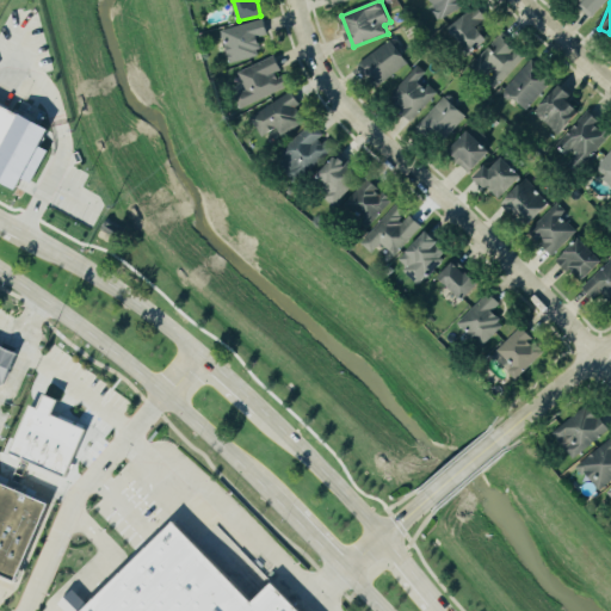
[(489,18),(477,6),(449,32),(470,56),(489,39),(479,28),(489,18)]
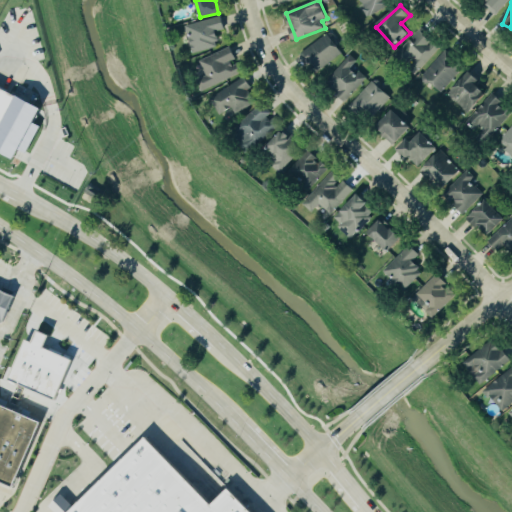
[(220,46),(216,32),(226,29),(223,16),(186,26),(194,53),(220,46)]
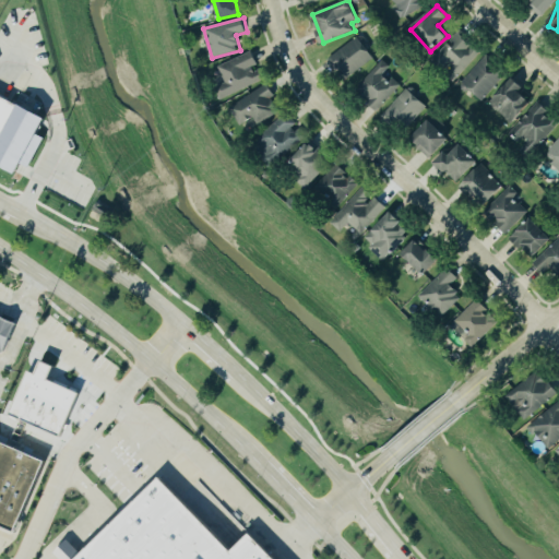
[(449,71),(447,74),(453,81),(480,55),(460,33),(435,57),(449,71)]
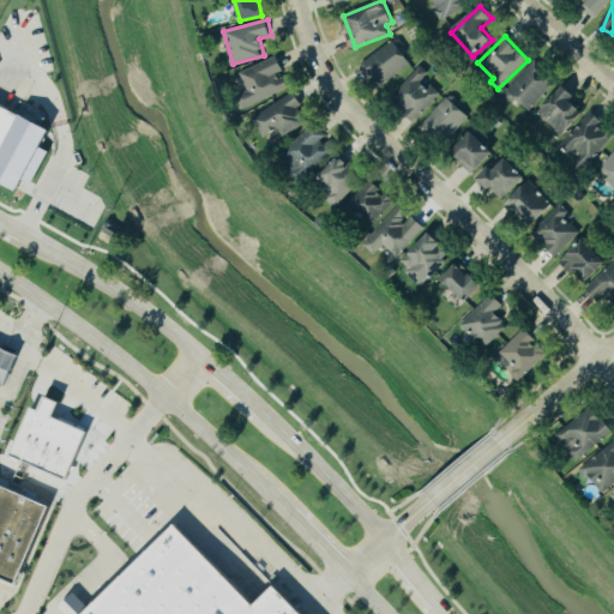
[(411,64),(393,40),(361,65),(379,88),(411,64)]
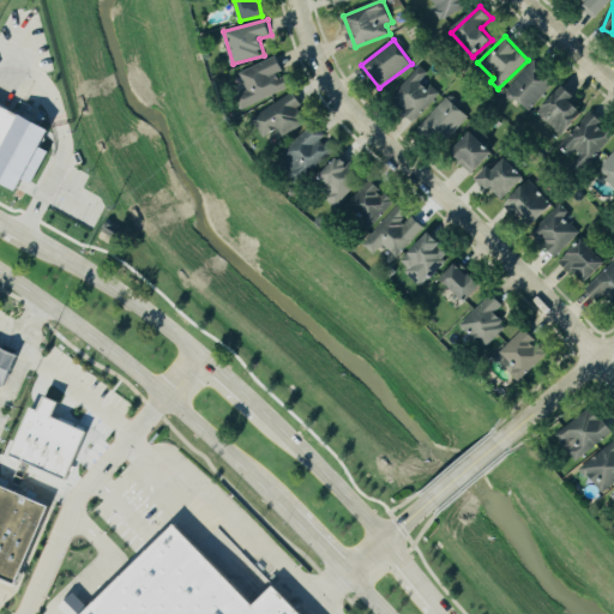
[(248,91),(239,95),(244,108),(290,90),(278,56),(240,71),(248,91)]
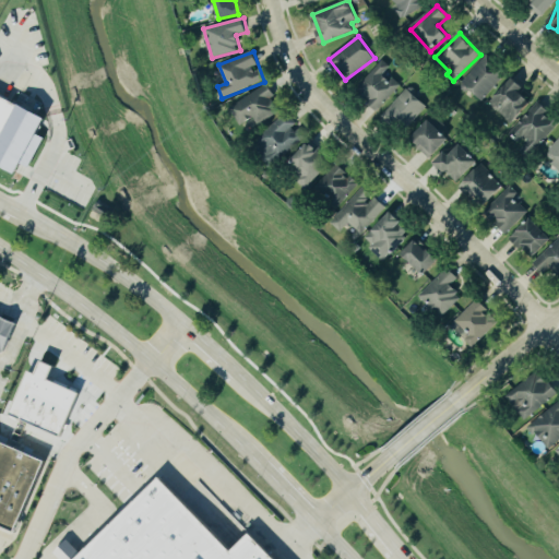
[(482,100),(507,75),(487,57),(462,82),(482,100)]
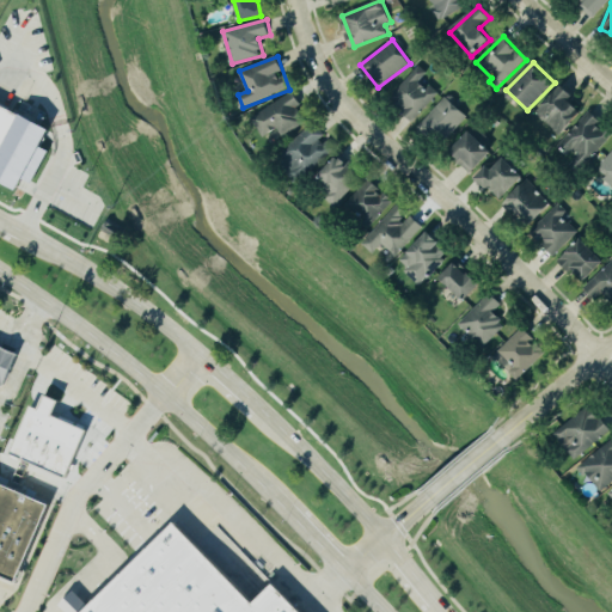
[(414,121),(438,95),(422,80),(428,73),(421,66),(390,98),(414,121)]
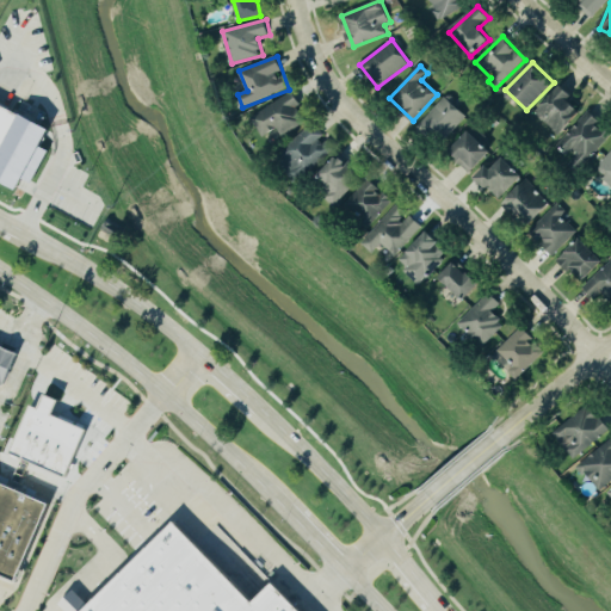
[(536,113),(560,136),(581,112),(569,102),(574,97),(561,86),(536,113)]
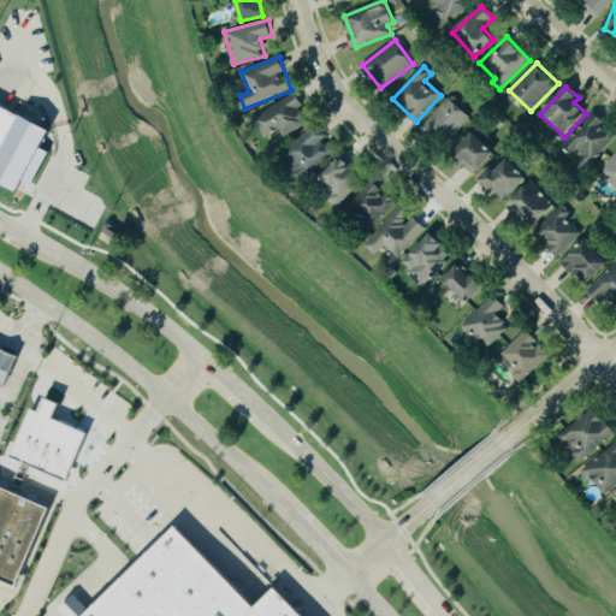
[(266,140),(280,131),(284,138),(309,124),(300,108),(304,107),(296,93),(254,118),(266,140)]
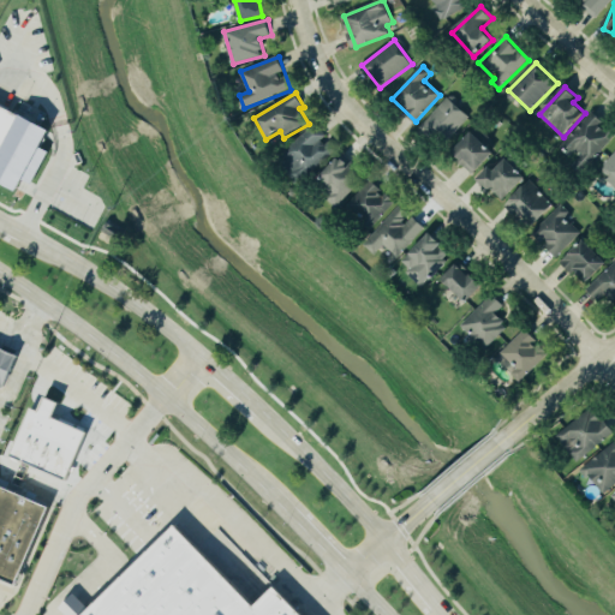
[(470,118),(448,97),(422,127),(443,147),(470,118)]
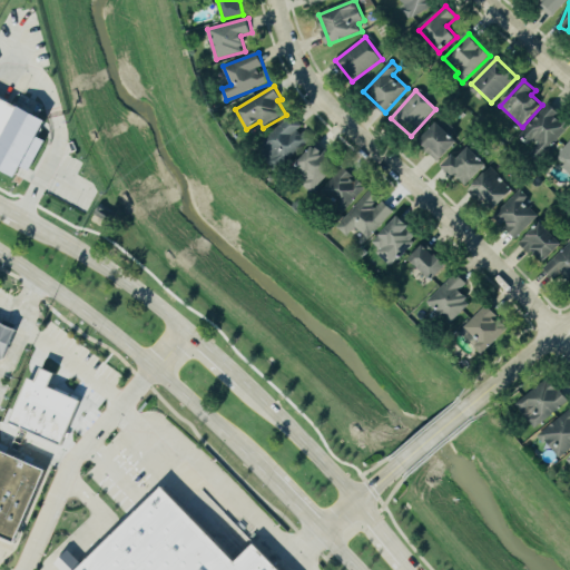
[(49,120),(0,97),(0,169),(19,179),(23,170),(31,174),(47,140),(41,138),(49,120)]
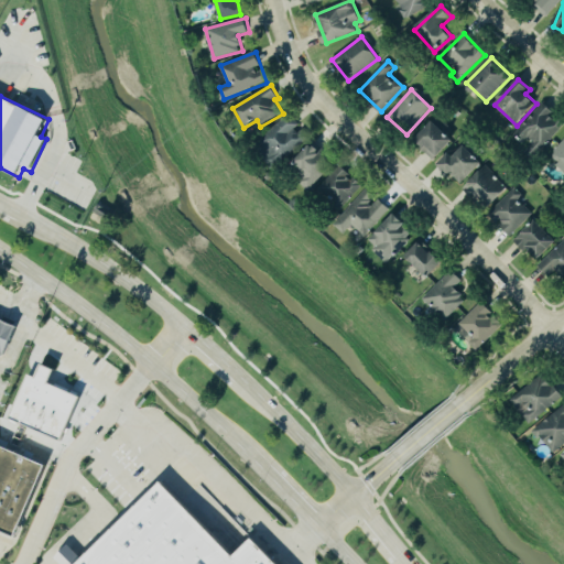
[(518,131),(531,144),(524,152),(533,160),(563,126),(563,123),(543,105),(518,131)]
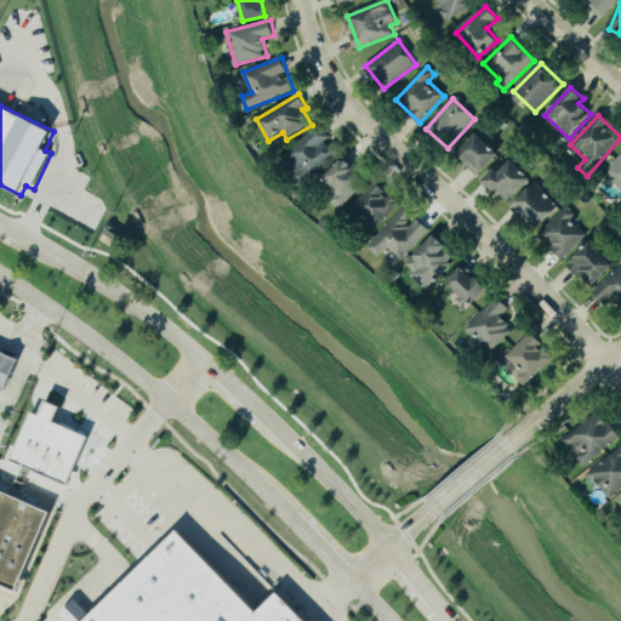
[(301,183),(341,153),(332,141),(331,142),(322,126),(281,157),(301,183)]
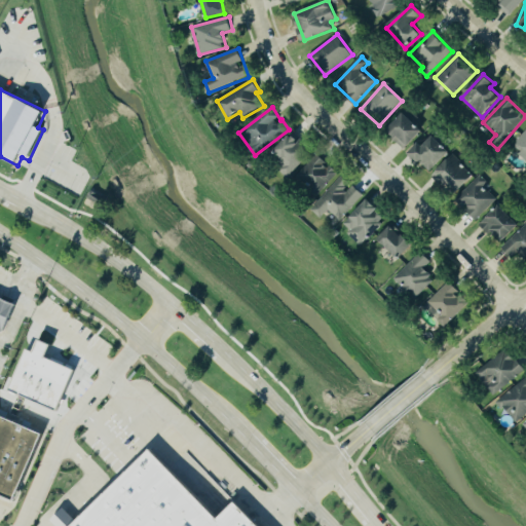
[(387,132),(407,149),(423,130),(405,113),(387,132)]
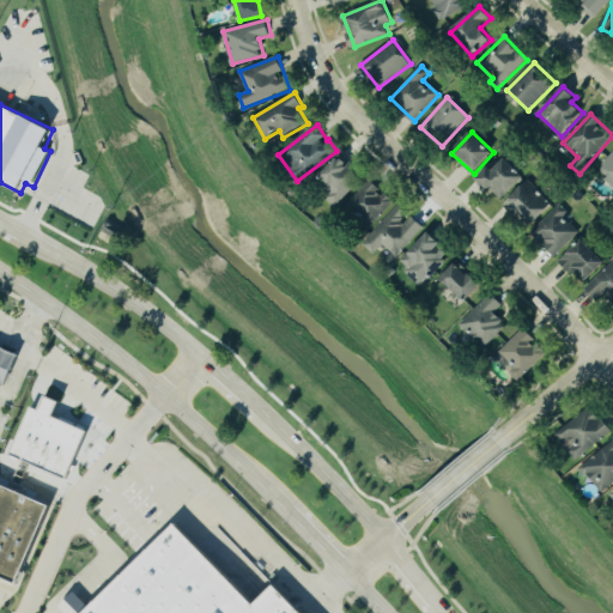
[(612,152),(599,169),(612,183),(612,152)]
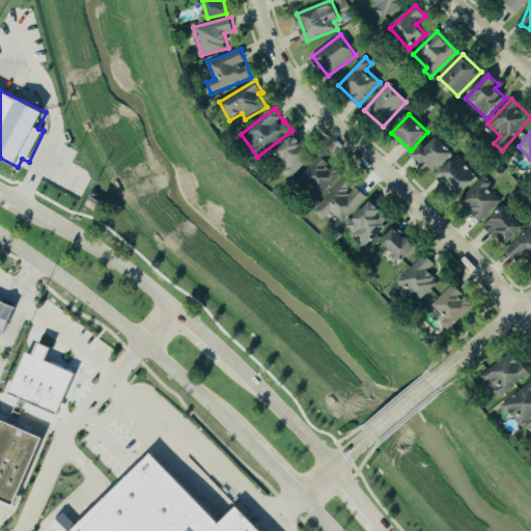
[(455,154),(439,137),(428,148),(424,144),(414,155),(435,175),(455,154)]
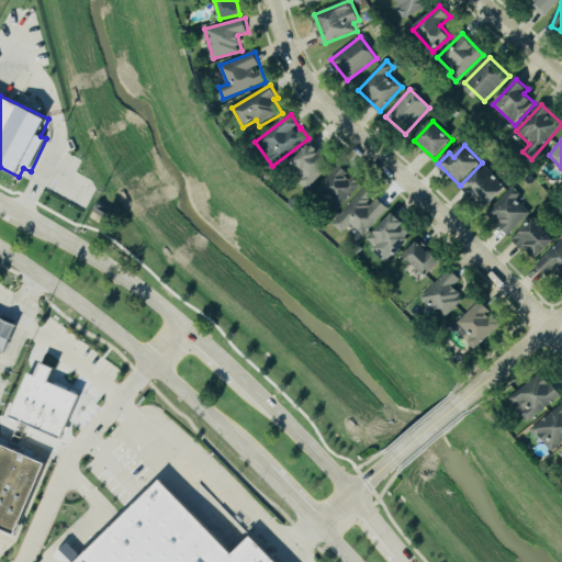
[(508,188),(484,166),(465,187),(490,209),(508,188)]
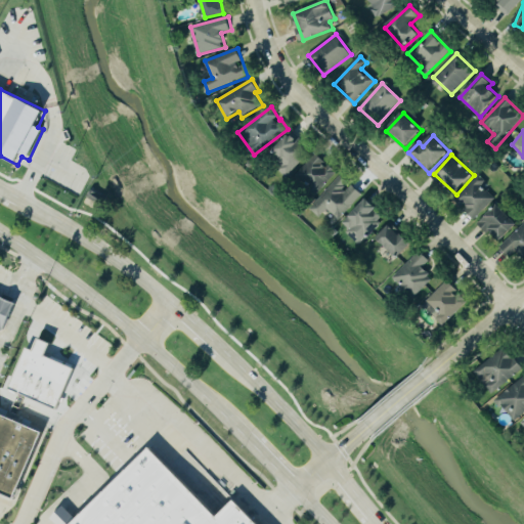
[(486,181),(479,174),(454,200),(476,219),(495,199),(481,185),(486,181)]
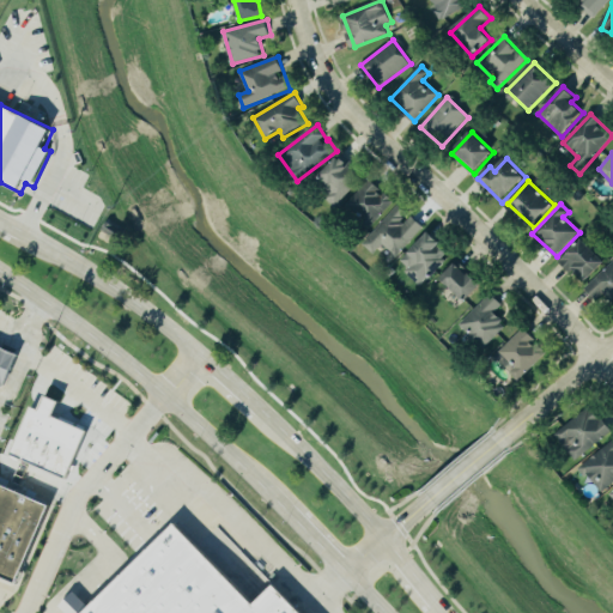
[(424,228),(411,214),(410,216),(399,205),(363,244),(374,254),(383,244),(396,258),(424,228)]
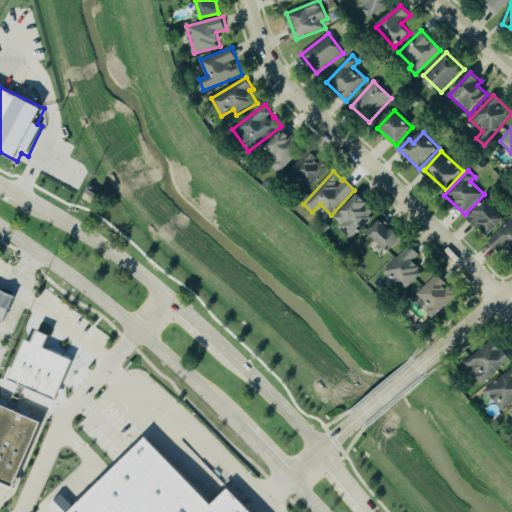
[(377,213),(359,195),(333,219),(351,238),(377,213)]
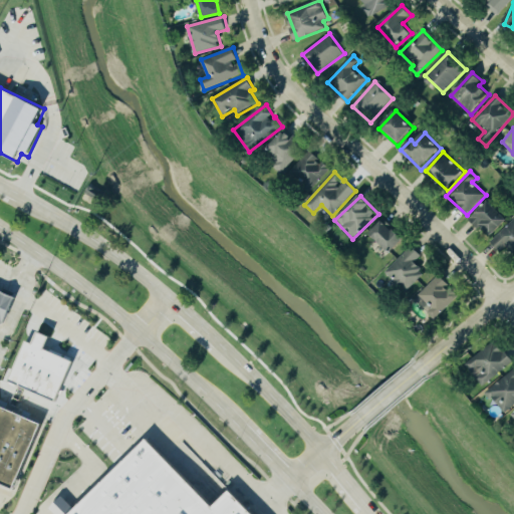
[(471,220),(492,239),(509,220),(488,201),(471,220)]
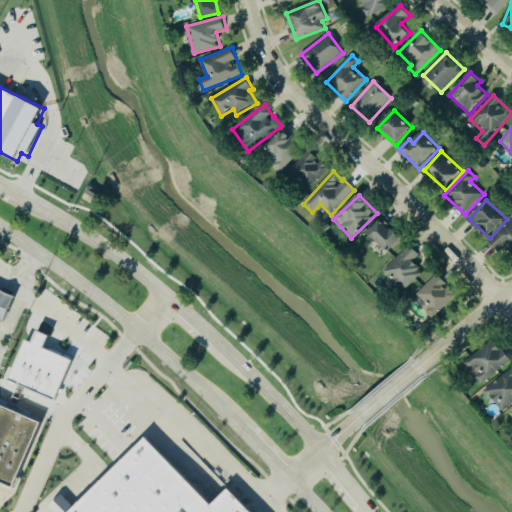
[(368,234),(390,254),(403,240),(381,220),(368,234)]
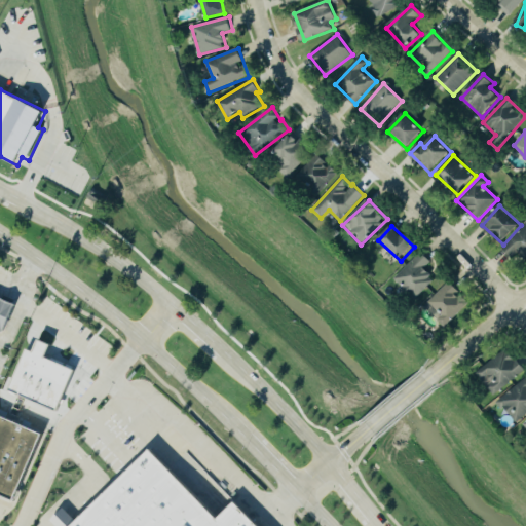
[(513,260),(524,252),(525,255),(525,226),(501,246),(513,260)]
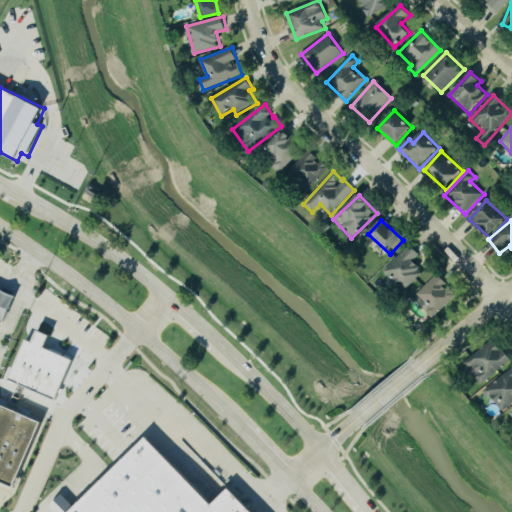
[(420,255),(411,245),(384,271),(403,291),(424,272),(413,261),(420,255)]
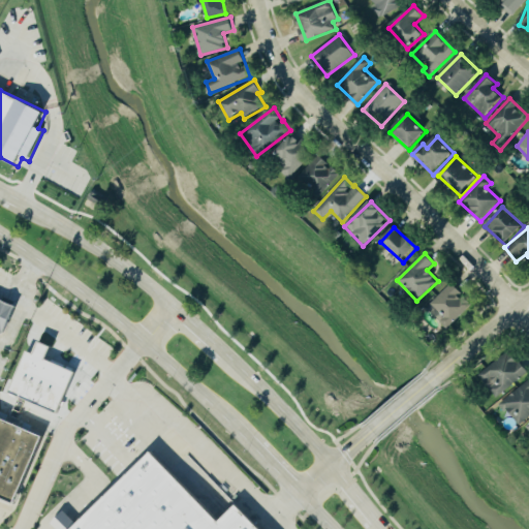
[(452,325),(472,304),(449,284),(430,306),(452,325)]
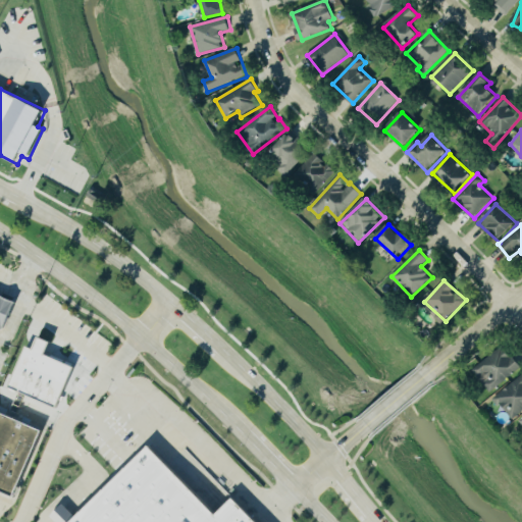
[(0,296),(0,327),(2,328),(14,302),(0,296)]
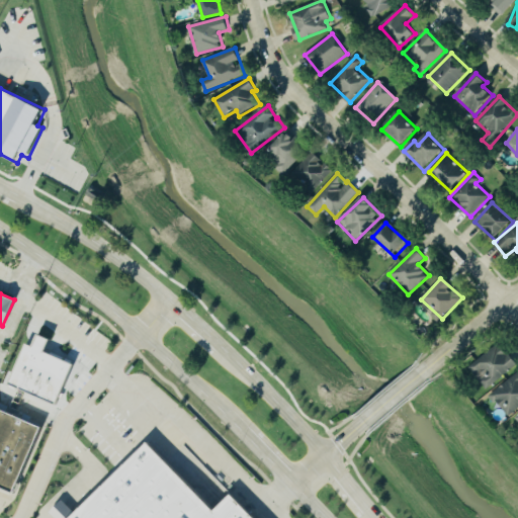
[(71,364),(46,353),(51,340),(36,334),(31,345),(24,342),(5,384),(53,406),(71,364)]
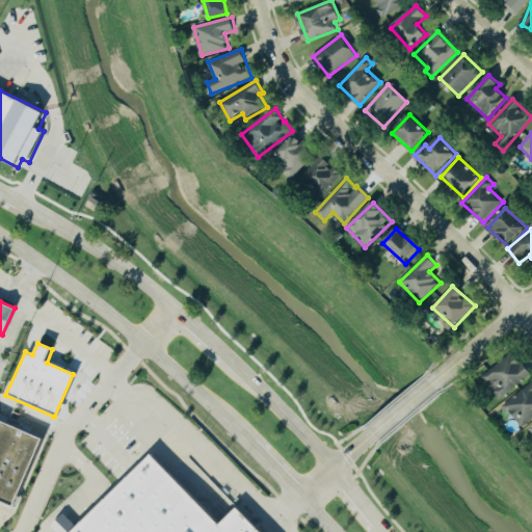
[(482,378),(500,400),(531,375),(513,352),(482,378)]
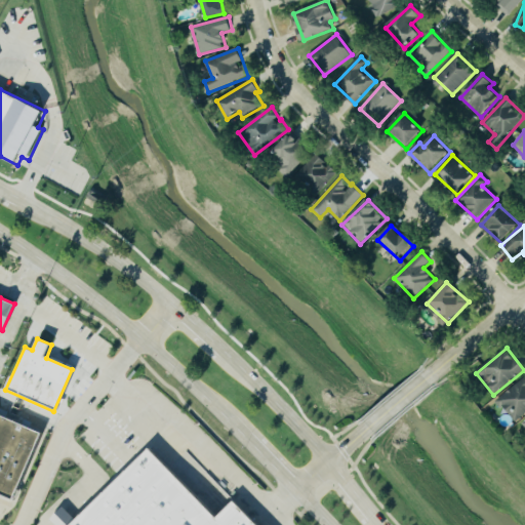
[(524,378),(498,401),(515,420),(524,412),(524,378)]
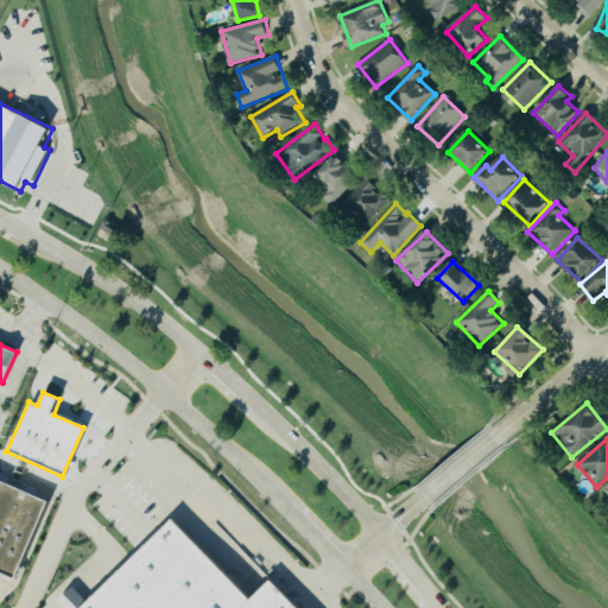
[(0,482),(46,504),(13,580),(0,574),(0,482)]
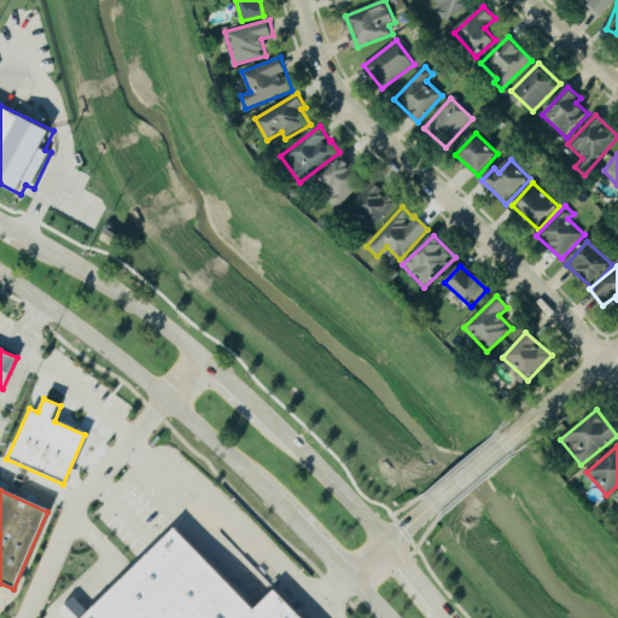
[(175,529),(83,617),(301,617),(275,592),(255,611),(175,529)]
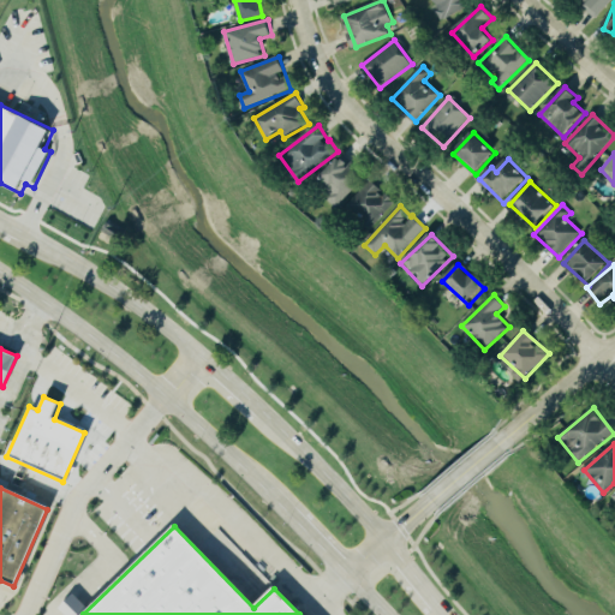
[(60,608),(67,614),(84,614),(91,609),(76,592),(60,608)]
